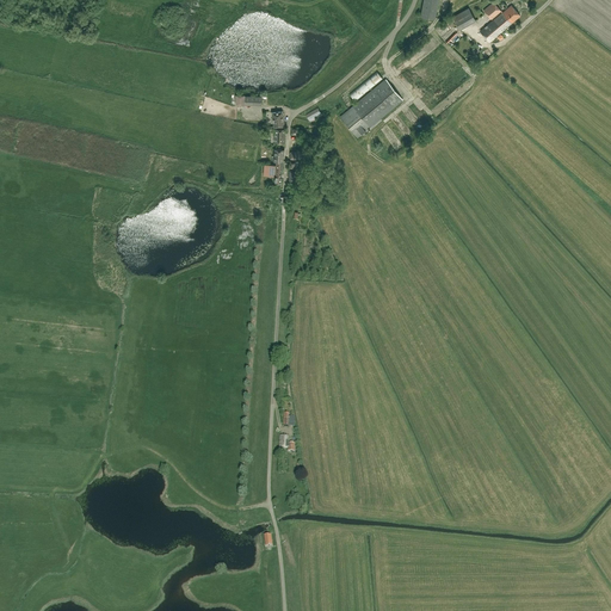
[(423,0),(420,16),(434,18),(438,0),(423,0)]
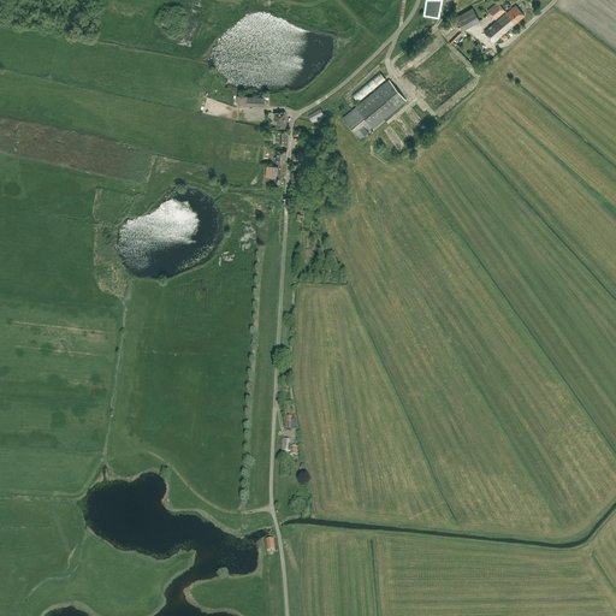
[(505,11),(497,1),(496,3),(487,11),(496,19),(505,11)]
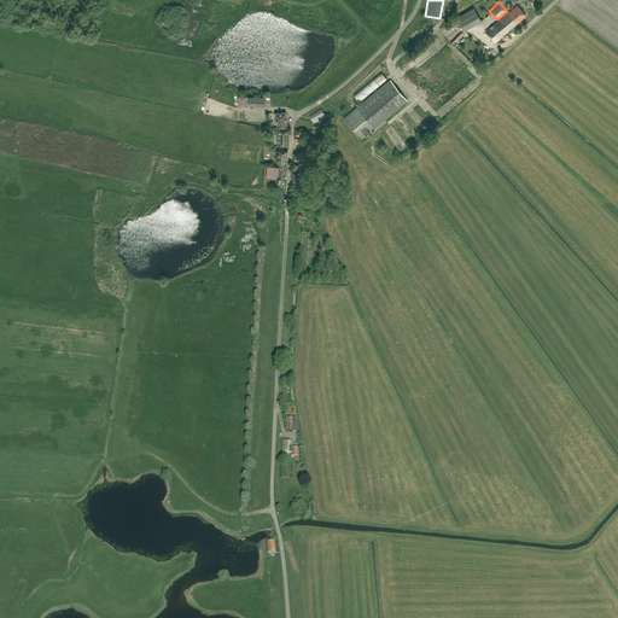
[(526,16),(517,5),(485,31),(495,42),(526,16)]
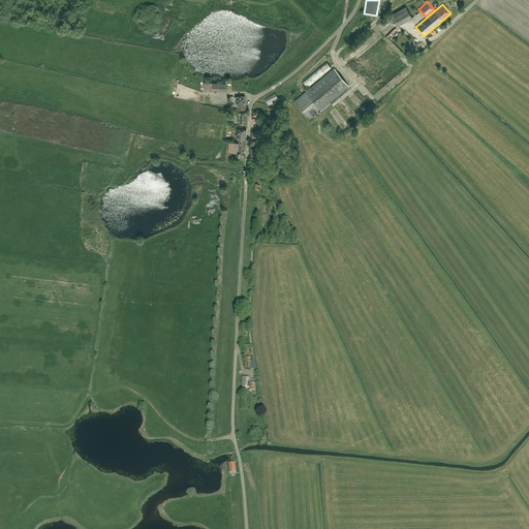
[(406,7),(392,14),(398,26),(412,18),(406,7)]
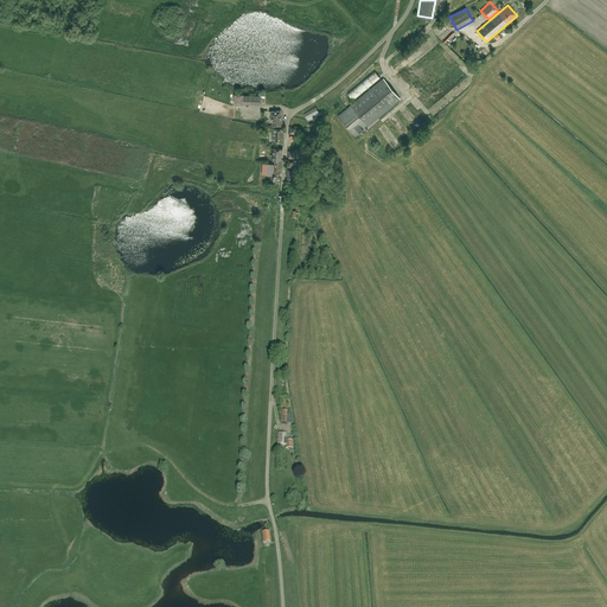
[(455,31),(442,44),(460,62),(468,53),(466,51),(468,49),(454,36),(457,33),(455,31)]
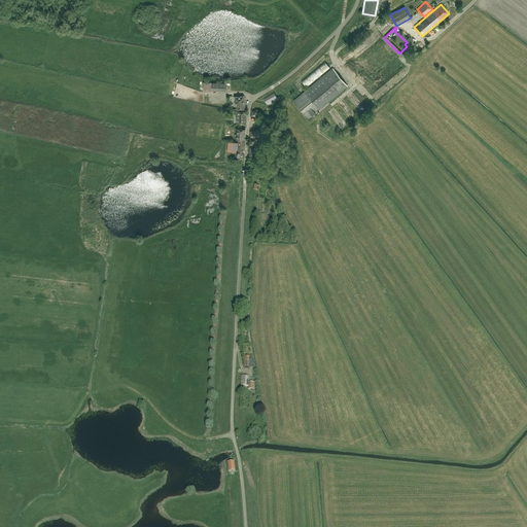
[(367,71),(389,53),(385,47),(363,67),(367,71)]
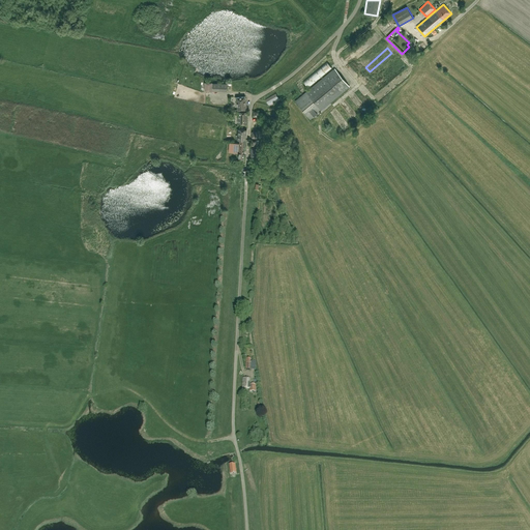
[(308,88),(332,68),(327,62),(303,82),(308,88)]
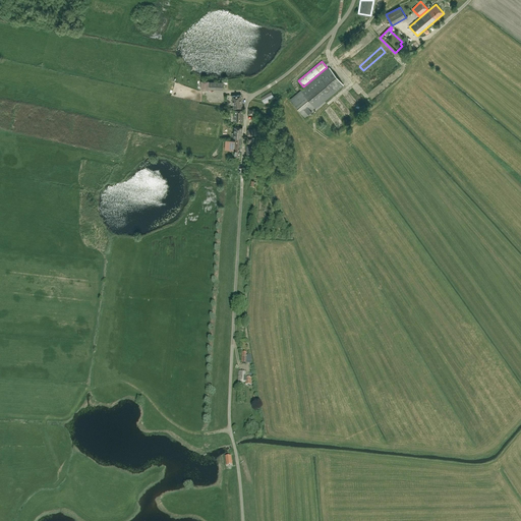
[(344,84),(329,67),(290,100),(304,117),(344,84)]
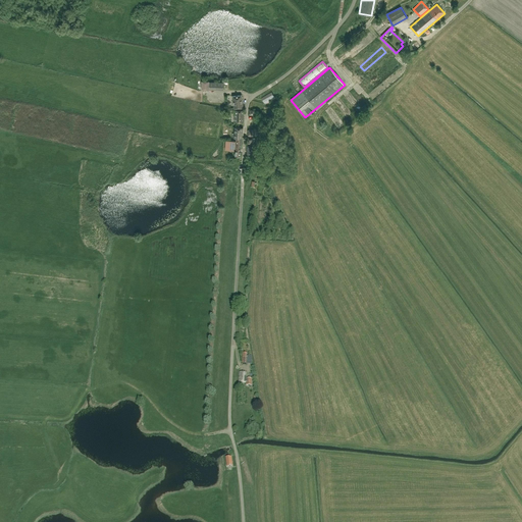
[(386,80),(376,88),(381,94),(392,86),(386,80)]
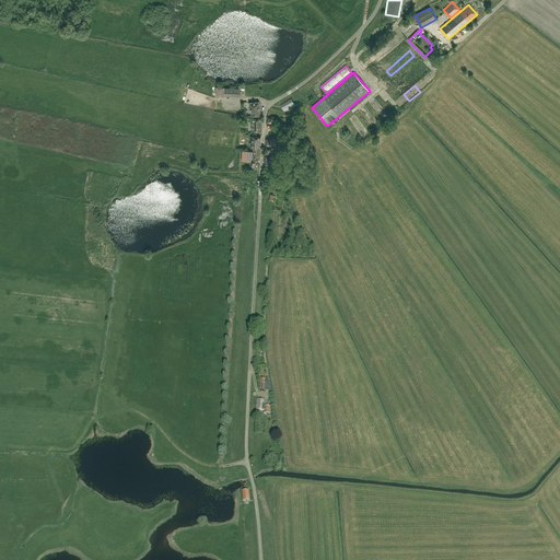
[(224,96),(230,96),(240,96),(240,88),(224,88),(224,96)]
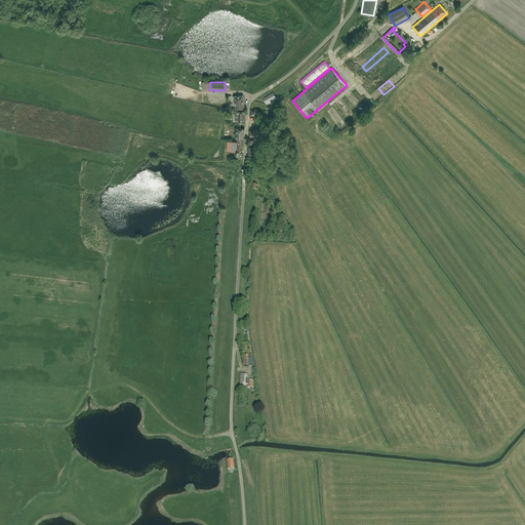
[(267,106),(277,98),(273,92),(263,98),(267,106)]
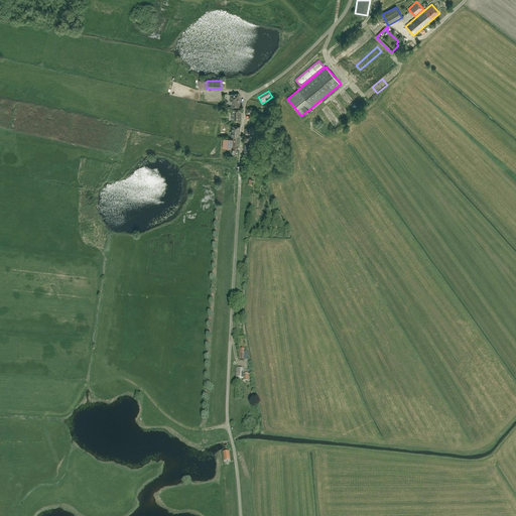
[(230,95),(231,107),(240,107),(239,94),(230,95)]
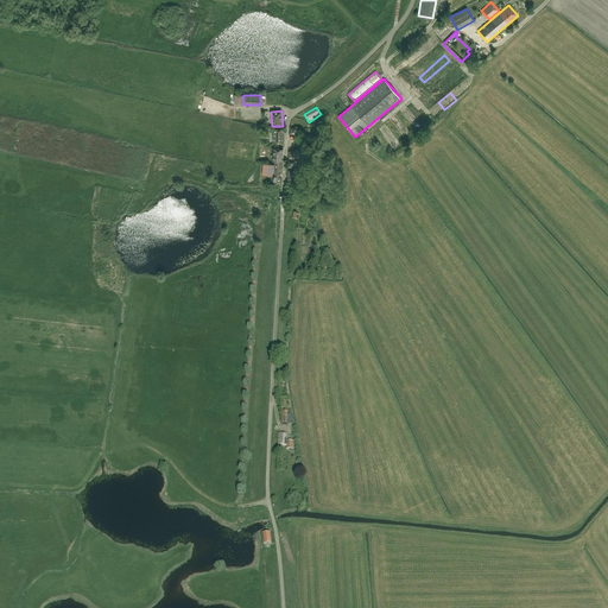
[(397,131),(404,126),(394,116),(388,121),(397,131)]
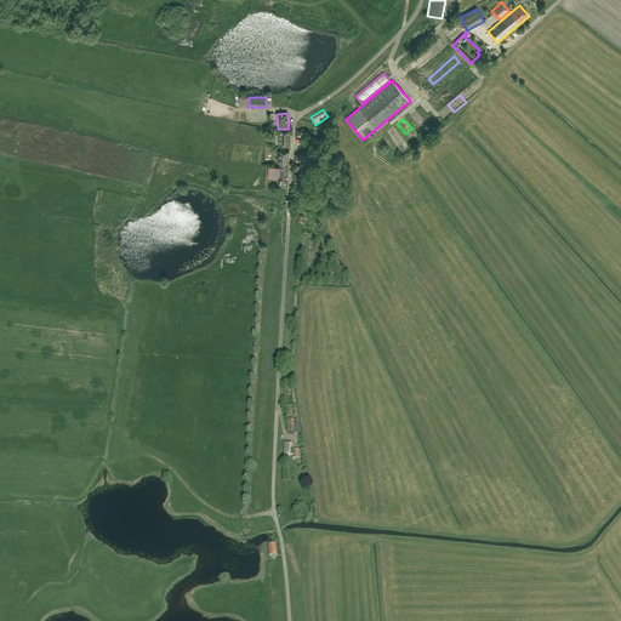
[(290,131),(279,131),(277,131),(277,137),(279,138),(279,144),(290,144),(290,131)]
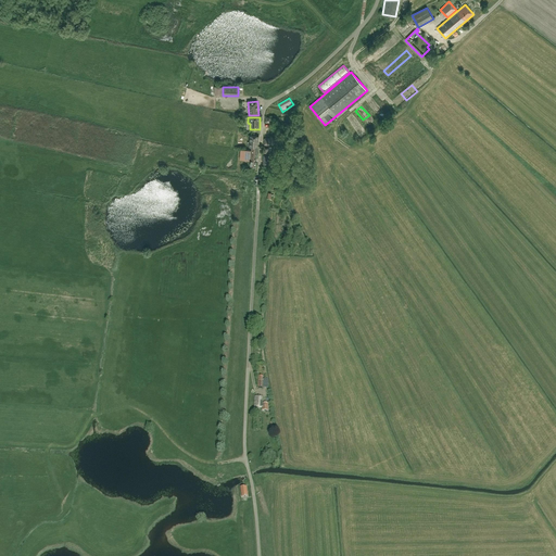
[(249,146),(252,146),(257,147),(258,136),(250,136),(249,146)]
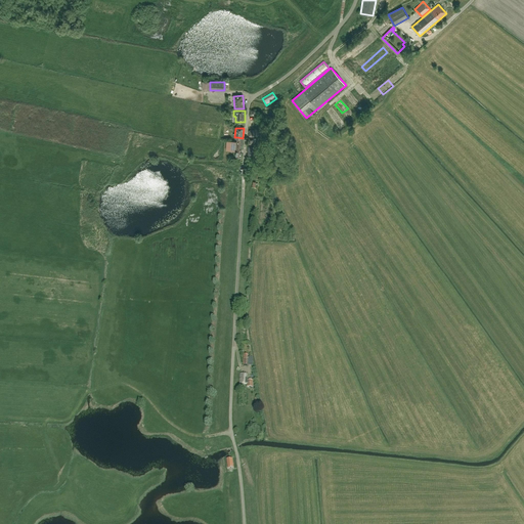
[(235,141),(226,140),(226,149),(234,150),(234,148),(236,148),(235,157),(242,157),(243,138),(237,137),(236,142),(235,141)]
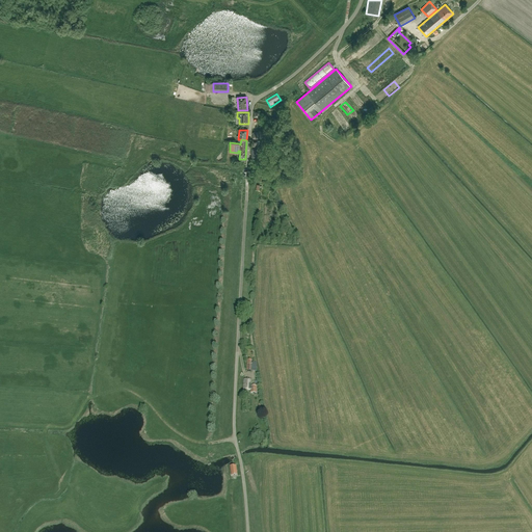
[(250,379),(244,379),(243,390),(250,390),(250,393),(256,393),(257,387),(250,386),(250,379)]
